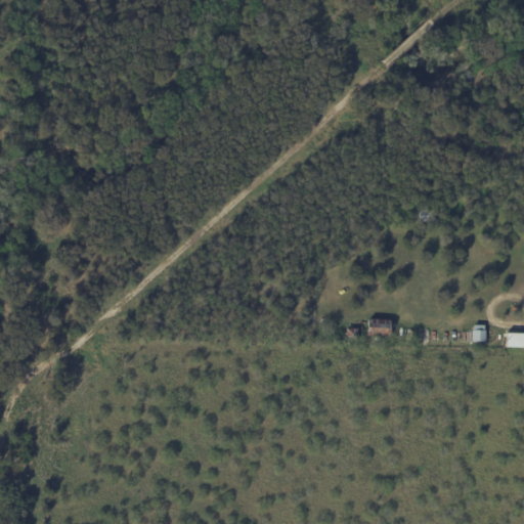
[(434,221),(434,209),(417,210),(418,222),(434,221)]
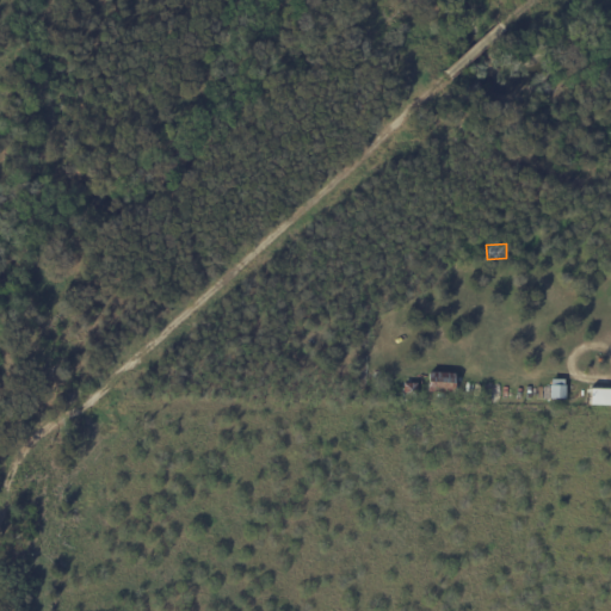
[(451,394),(452,374),(426,371),(425,393),(451,394)]
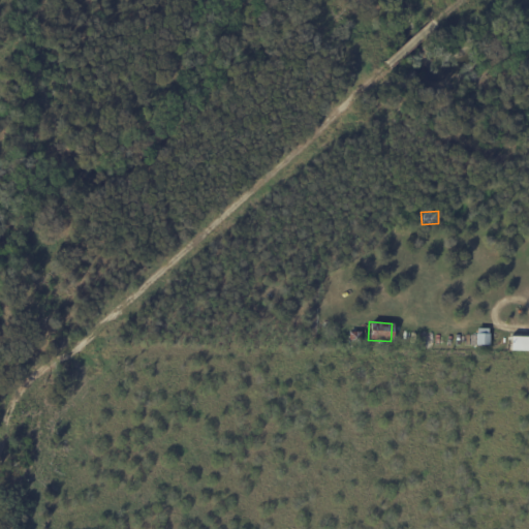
[(489,345),(489,328),(474,328),(474,345),(489,345)]
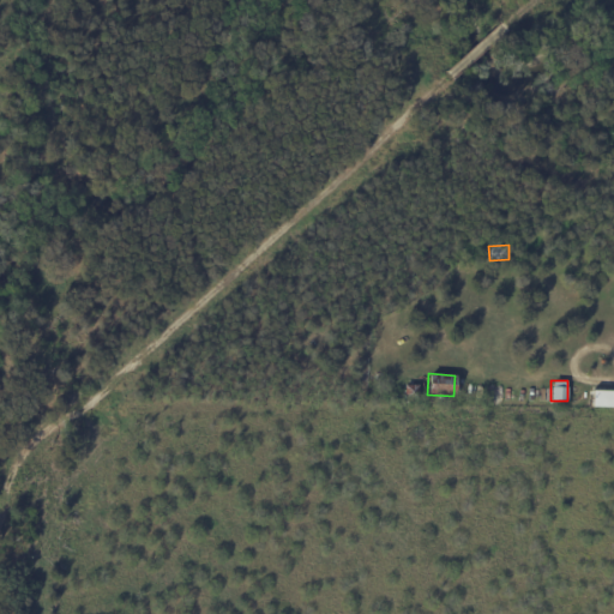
[(416,399),(417,385),(403,384),(402,398),(416,399)]
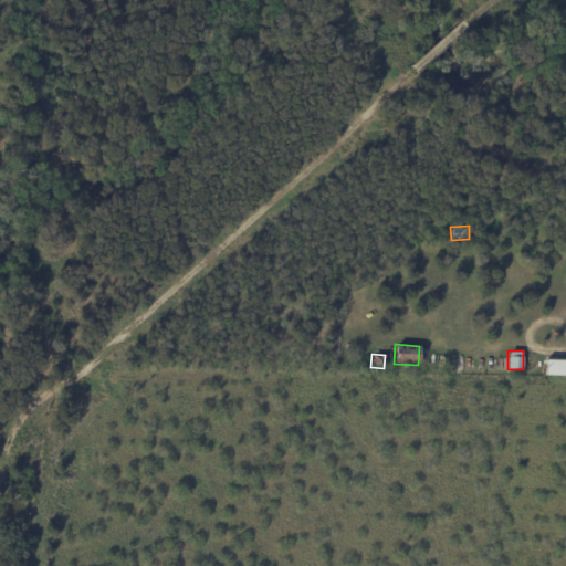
[(565,375),(565,359),(544,359),(544,375),(565,375)]
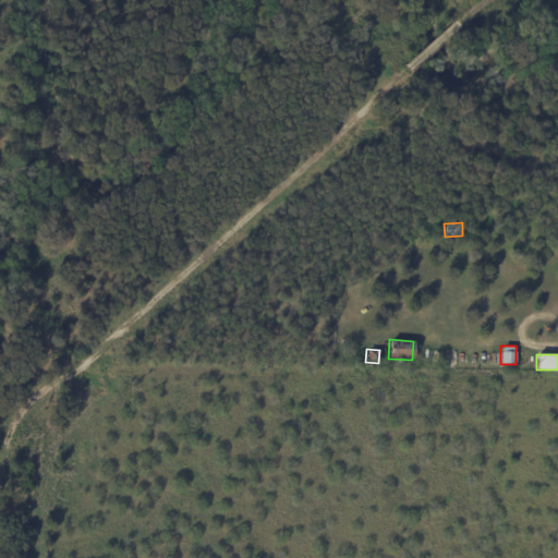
All buildings are outlined.
